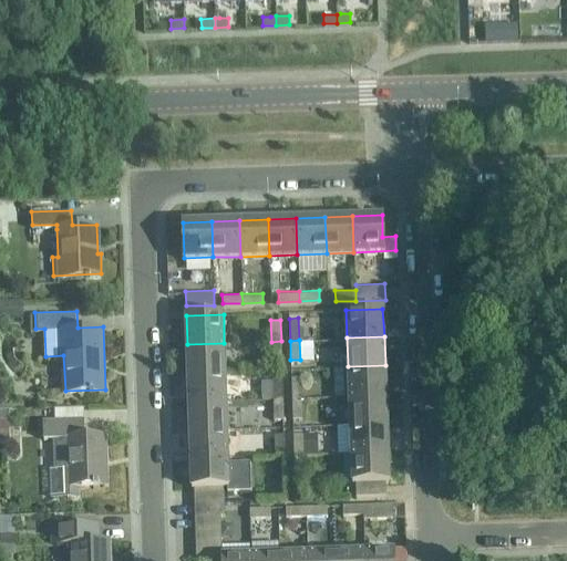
[(281,341),(271,342),(271,361),(281,360),(281,341)]
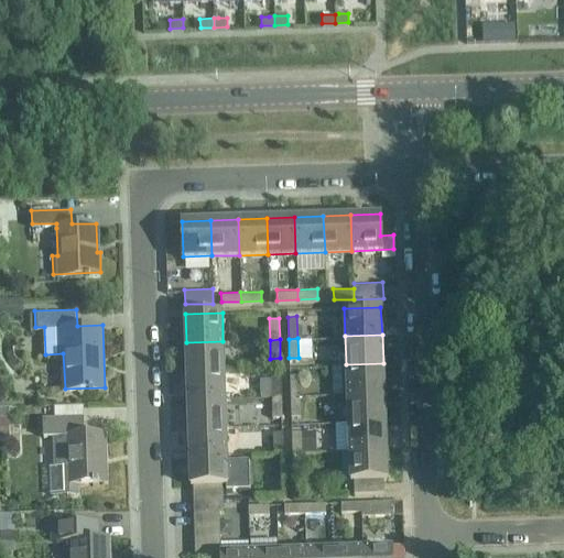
[(186,342),(186,370),(224,369),(223,341),(186,342)]
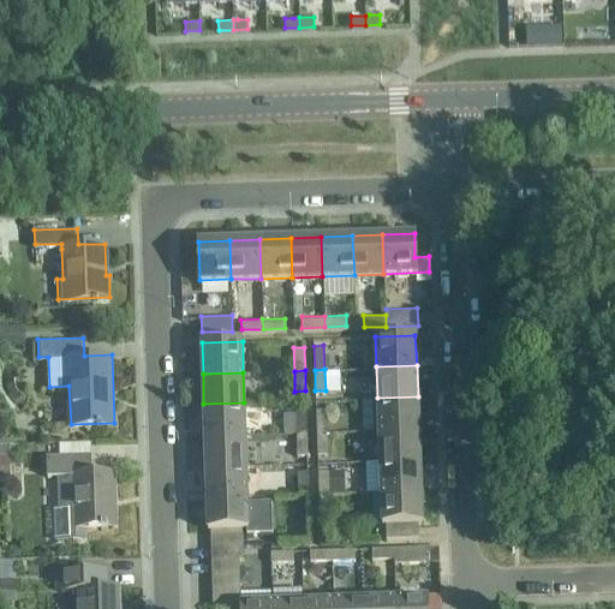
[(377,398),(378,429),(419,427),(418,396),(377,398)]
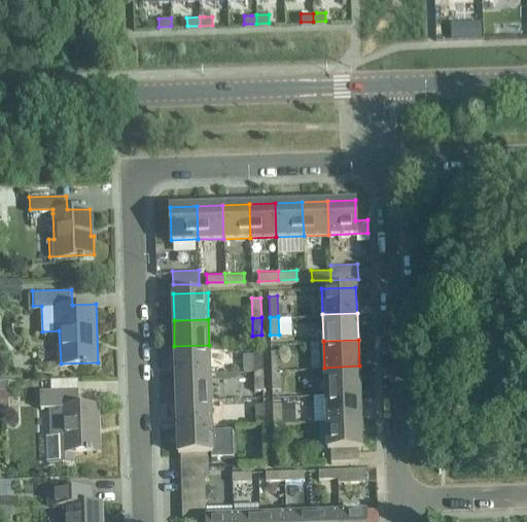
[(174,346),(175,373),(210,372),(209,345),(174,346)]
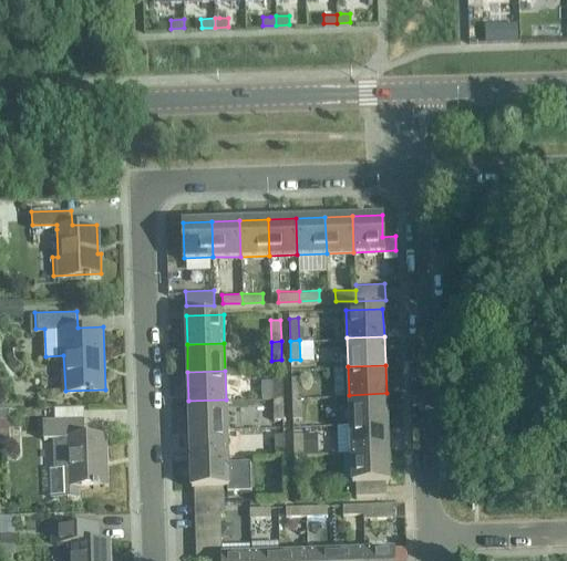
[(291,374),(291,397),(301,397),(301,374),(291,374)]
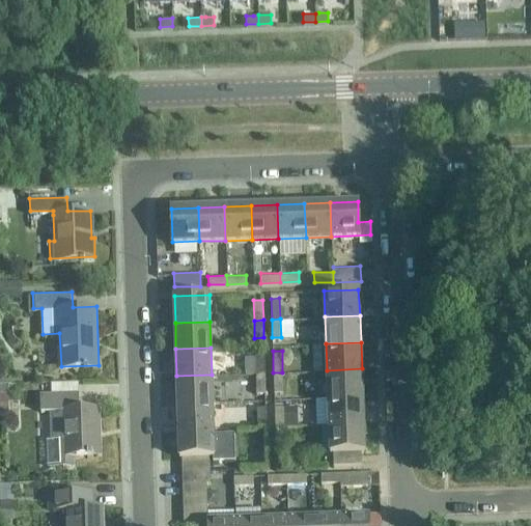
[(255,353),(256,372),(263,372),(263,352),(255,353)]
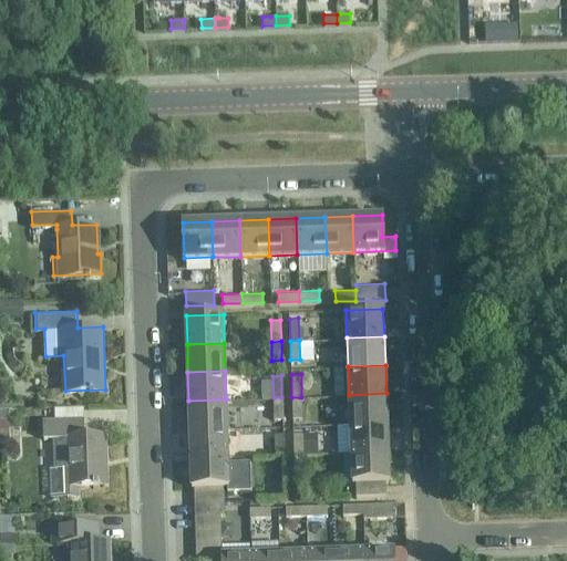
[(349,395),(350,423),(388,421),(387,393),(349,395)]
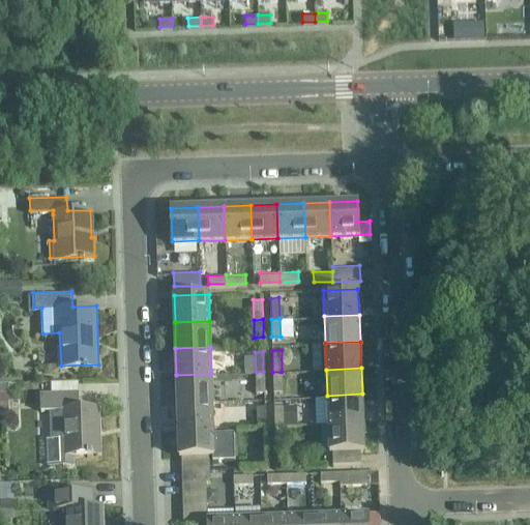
[(263,372),(256,372),(256,390),(264,390),(263,372)]
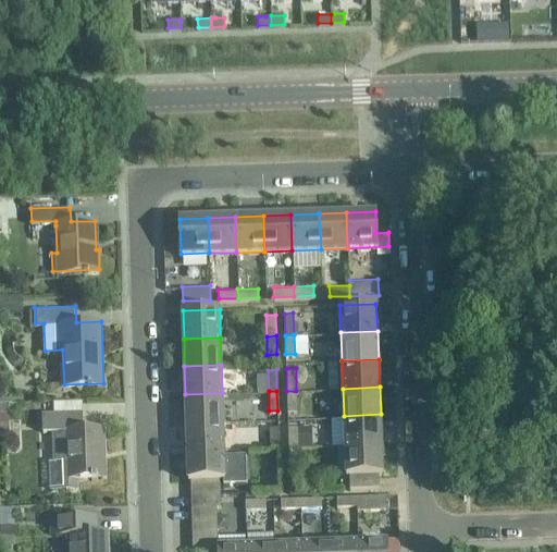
[(296,391),(286,391),(287,409),(297,409),(296,391)]
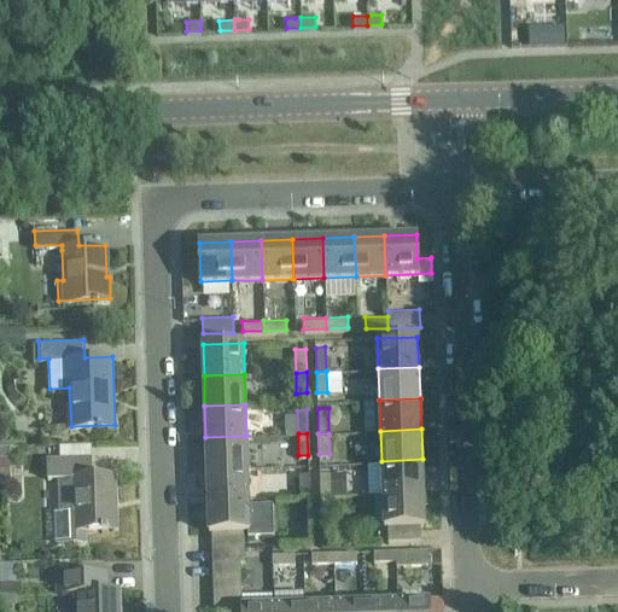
[(205,437),(207,468),(248,467),(246,436),(205,437)]
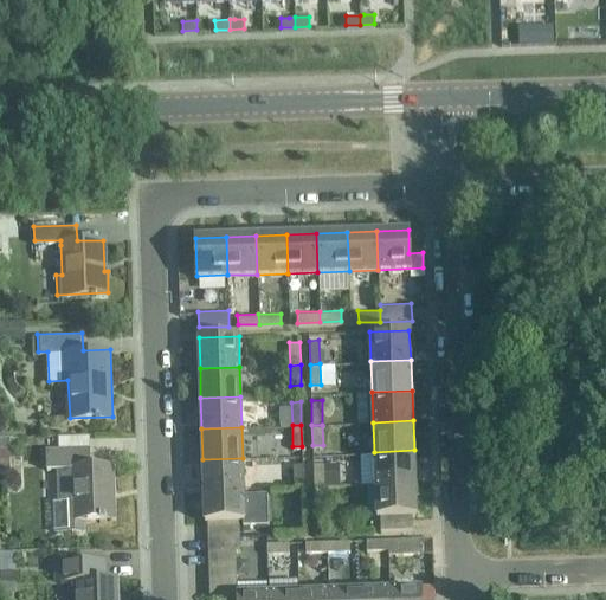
[(63,443),(94,442),(94,430),(63,430),(63,443)]
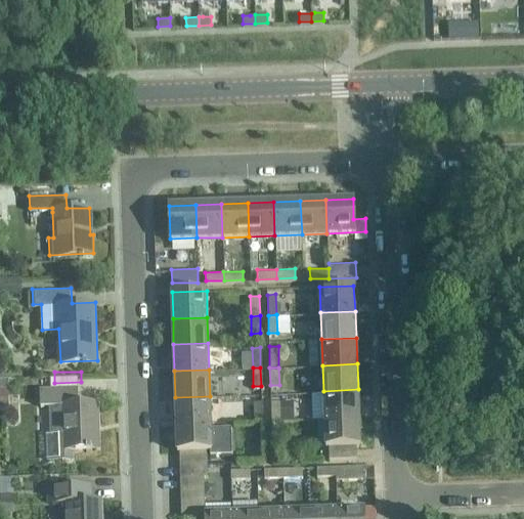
[(38,402),(48,402),(51,402),(51,431),(46,431),(47,457),(72,456),(72,447),(85,446),(87,448),(89,448),(90,446),(99,446),(97,400),(76,400),(76,384),(38,385),(38,402)]
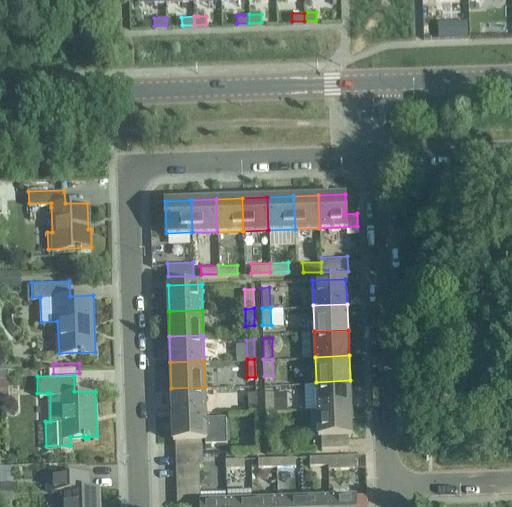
[(316,382),(317,408),(351,407),(350,380),(316,382)]
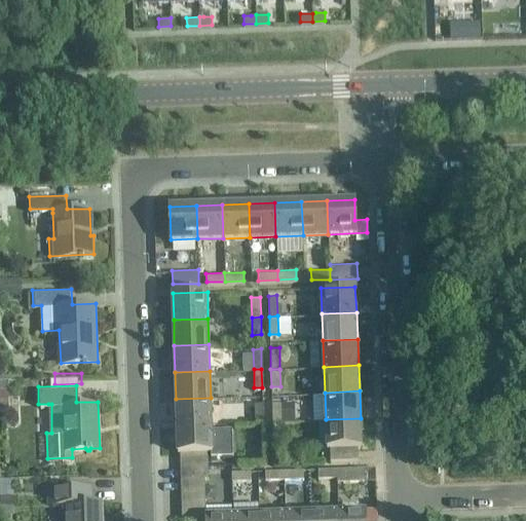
[(176,399),(177,424),(211,423),(211,398),(176,399)]
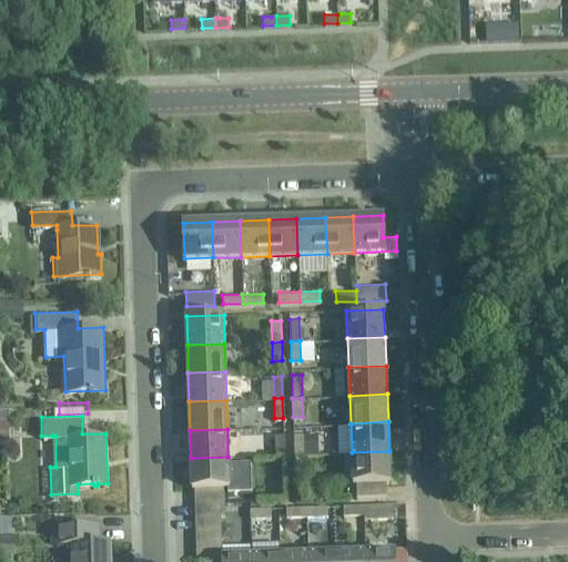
[(293,432),(294,453),(304,453),(303,431),(293,432)]
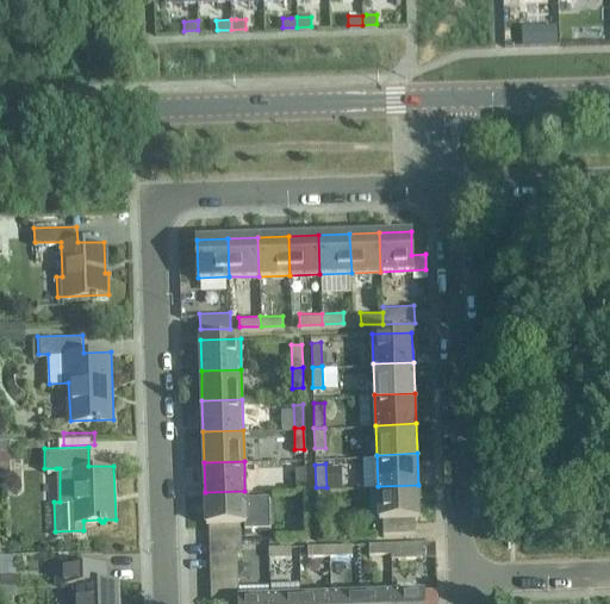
[(294,465),(296,489),(306,489),(305,465),(294,465)]
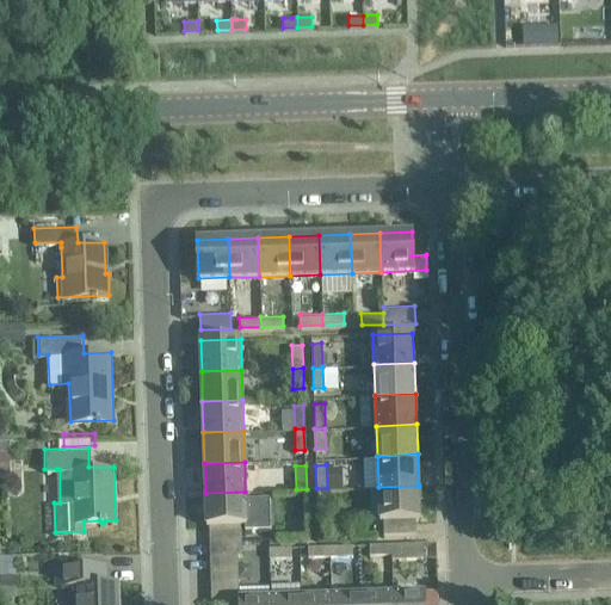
[(386,533),(415,531),(414,516),(420,516),(419,486),(378,487),(380,517),(384,517),(386,533)]
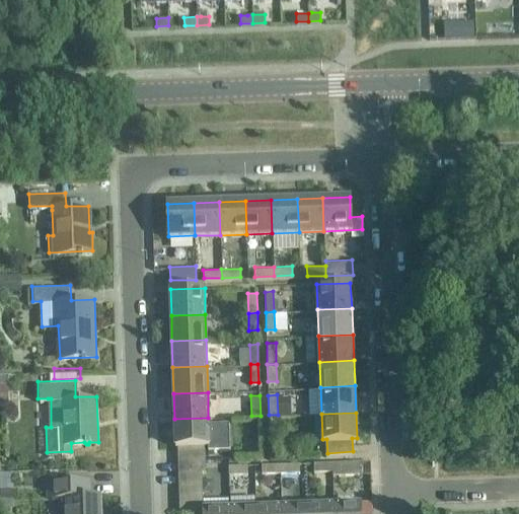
[(208,418),(174,419),(174,444),(176,444),(176,457),(205,456),(205,444),(208,444),(208,448),(229,447),(228,422),(208,422),(208,418)]
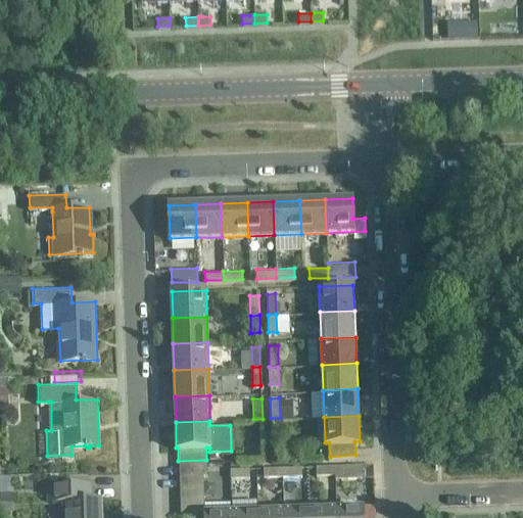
[(206,460),(178,461),(180,517),(203,517),(204,513),(202,473),(207,473),(206,460)]
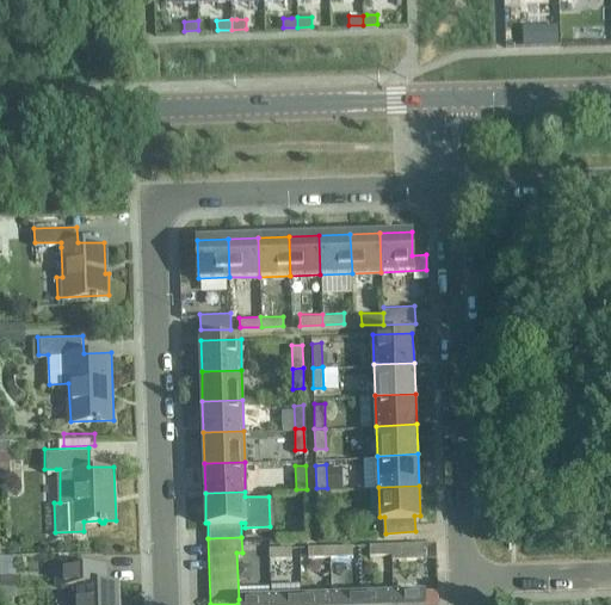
[(352,542),(329,543),(329,554),(352,554),(352,542)]
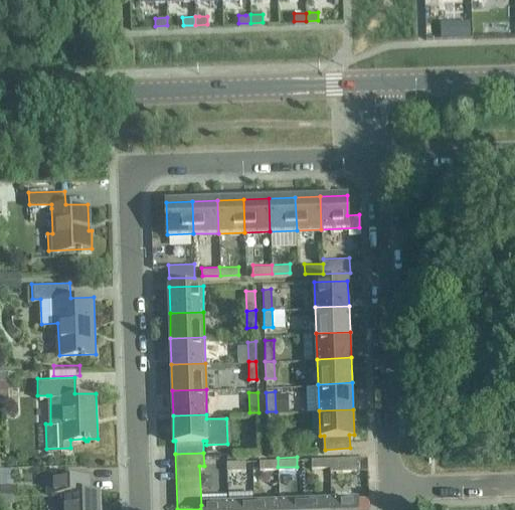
[(356,457),(330,458),(331,471),(357,470),(356,457)]
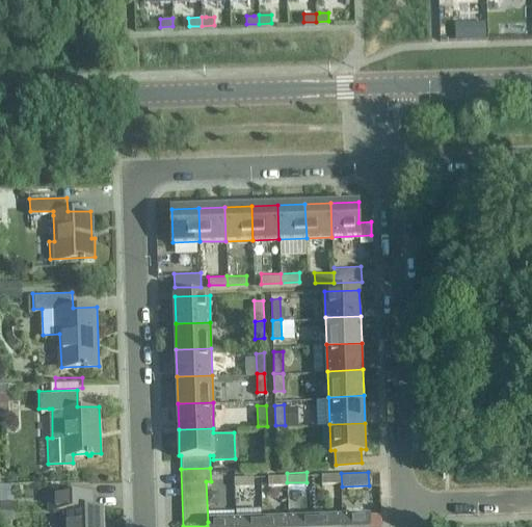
[(287,482),(287,473),(268,474),(268,483),(287,482)]
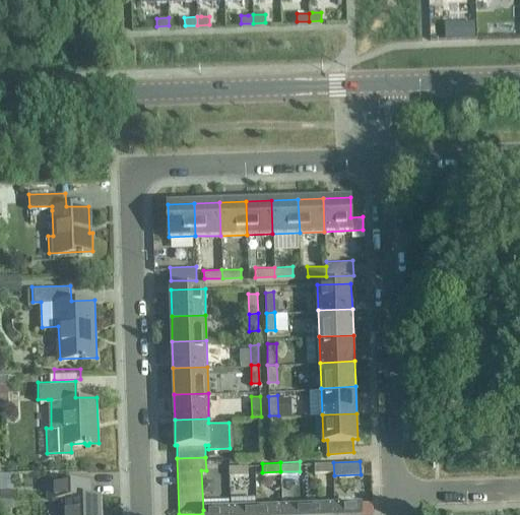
[(334,475),(333,462),(314,463),(314,471),(332,471),(333,475),(334,475)]
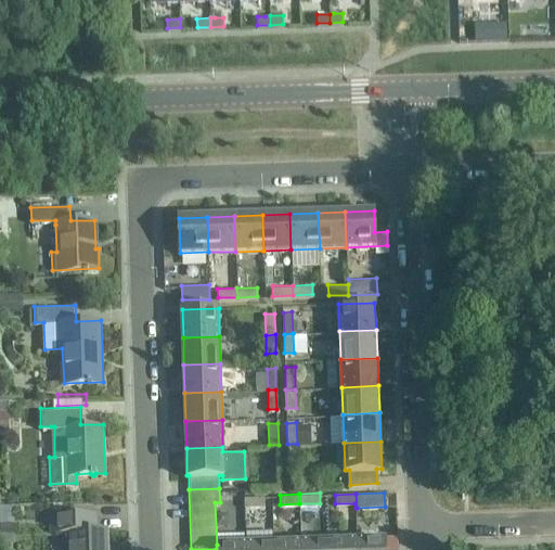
[(265,504),(265,495),(244,496),(244,506),(265,504)]
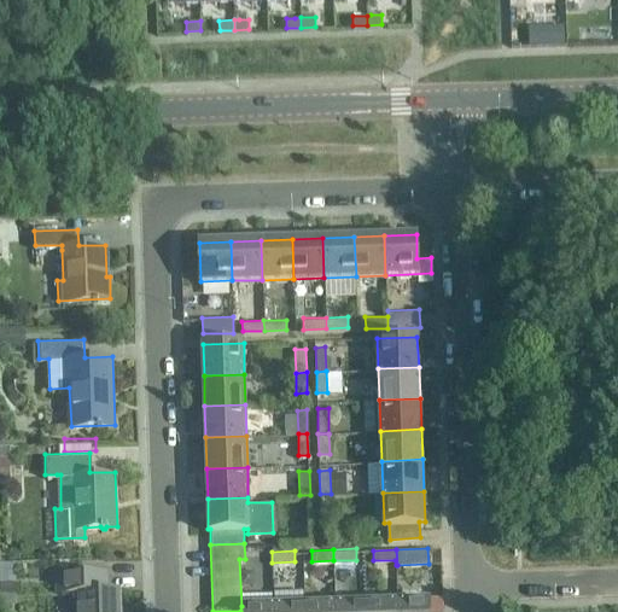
[(80,588),(80,611),(121,611),(120,586),(108,586),(106,569),(60,571),(62,589),(80,588)]
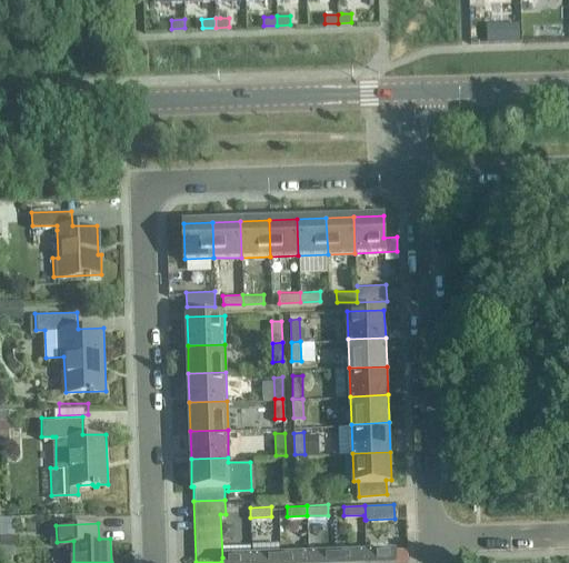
[(395,562),(396,552),(367,553),(366,562),(395,562)]
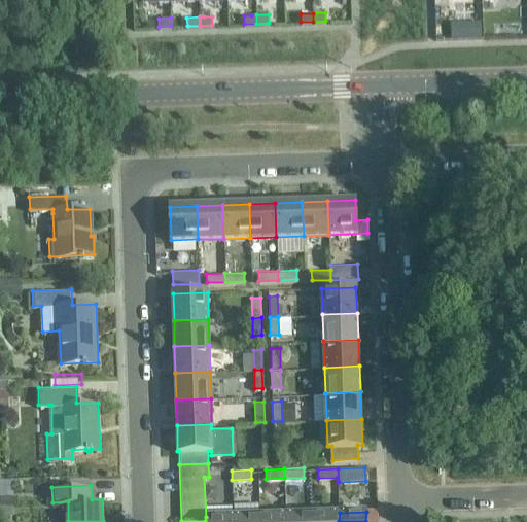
[(312,521),(312,513),(286,514),(285,521),(312,521)]
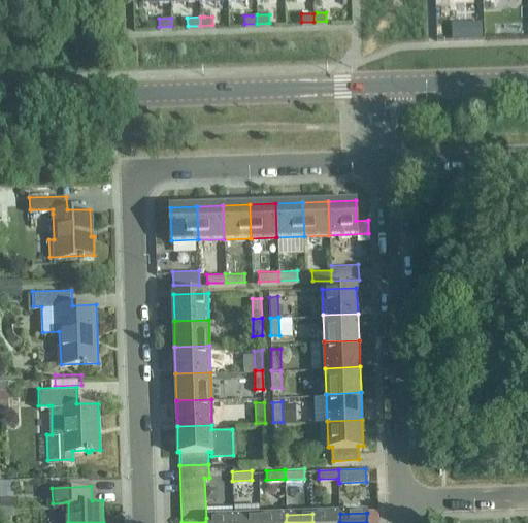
[(339,522),(340,514),(312,514),(312,522),(339,522)]
